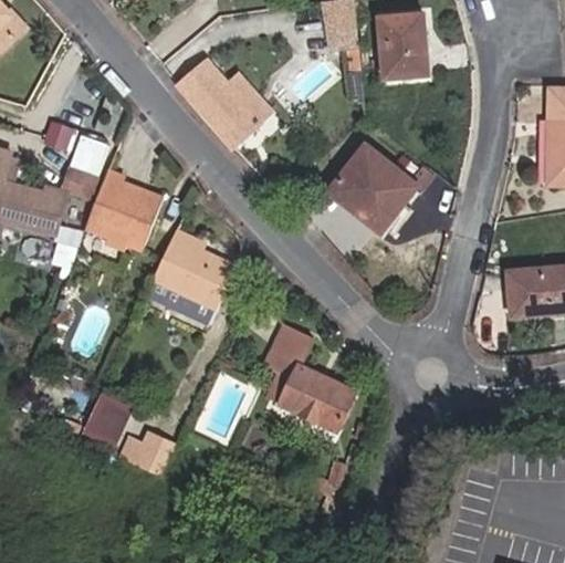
[(0,50),(25,27),(2,0),(0,0),(0,50)]
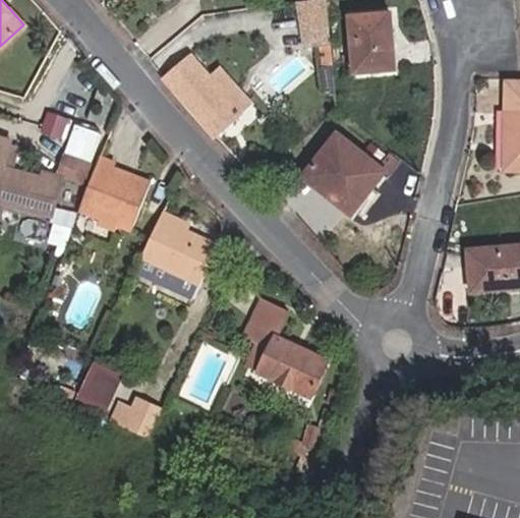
[(329,25),(326,0),(297,0),(301,30),(329,25)]
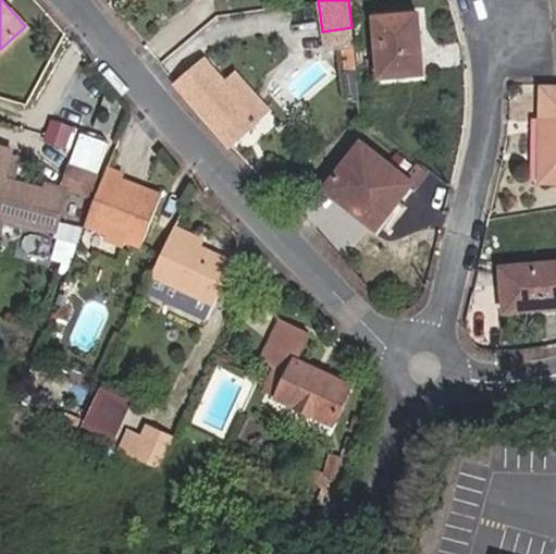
[(422,72),(418,11),(372,14),(378,75),(422,72)]
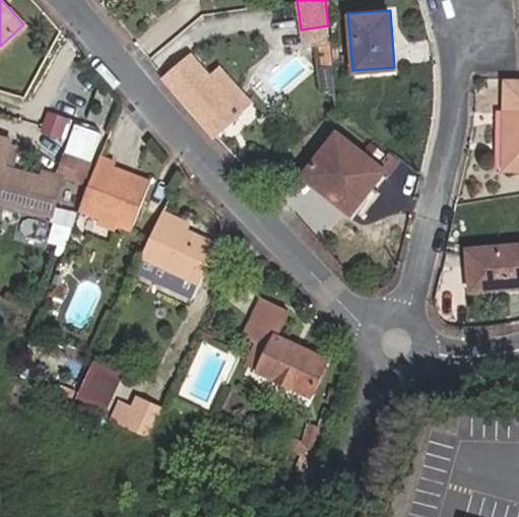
[(331,63),(329,41),(318,43),(320,64),(331,63)]
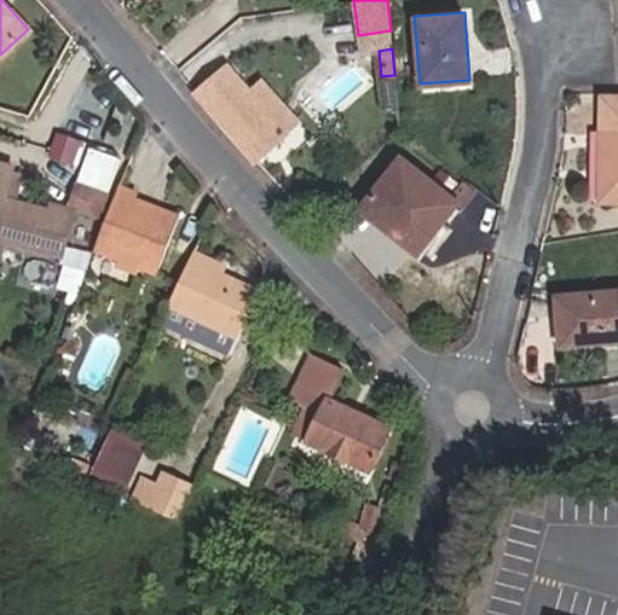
[(288,131),(249,90),(226,63),(194,91),(255,157),(288,131)]
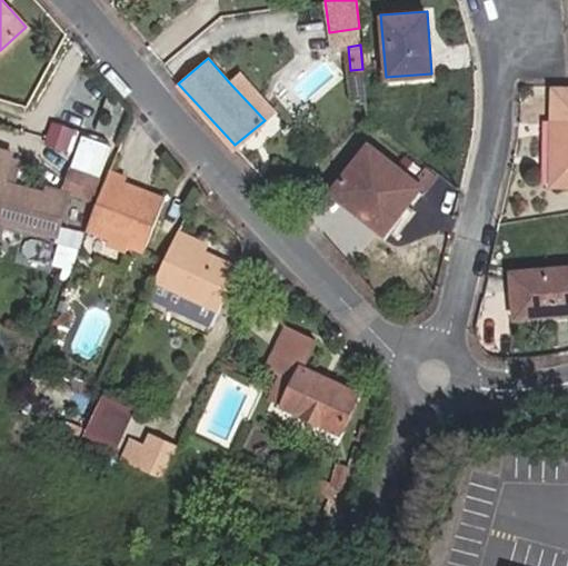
[(275,111),(239,72),(229,82),(265,120),(275,111)]
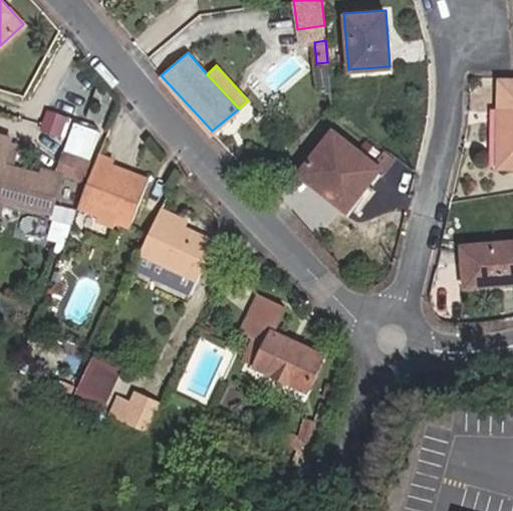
[(512,166),(512,83),(498,83),(497,166),(512,166)]
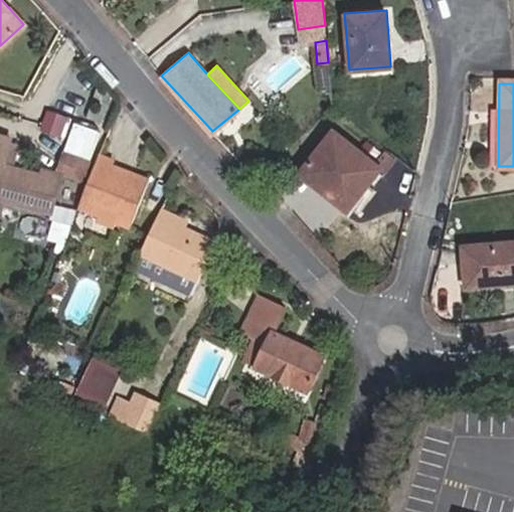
[(46,108),(40,129),(65,136),(71,115),(46,108)]
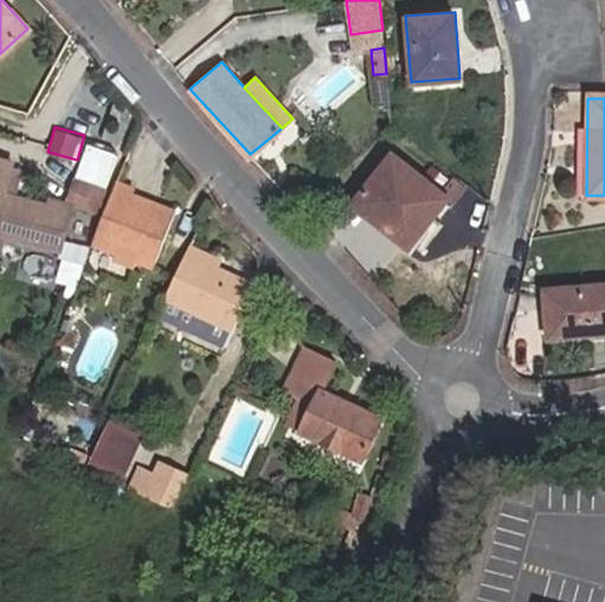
[(409,247),(448,196),(448,195),(441,189),(392,151),(352,202),(409,247)]
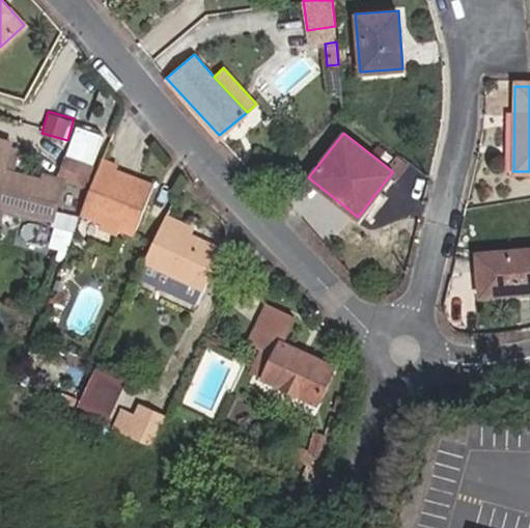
[(100,143),(73,134),(65,155),(91,164),(100,143)]
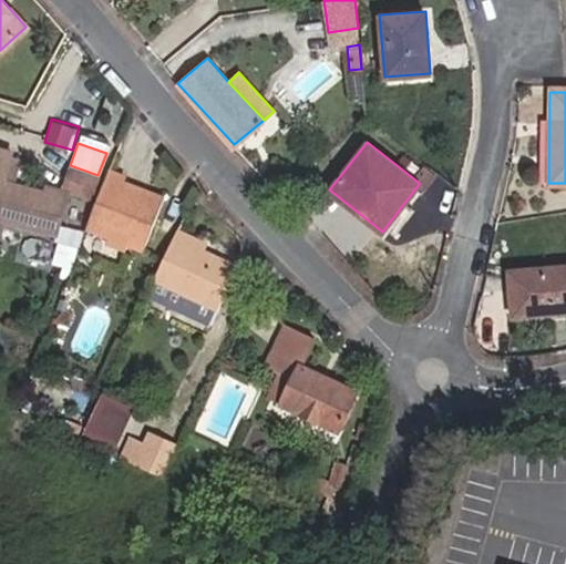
[(0,217),(55,234),(67,191),(90,198),(98,175),(70,165),(62,188),(47,184),(44,191),(14,183),(2,180),(10,150),(0,146),(0,217)]
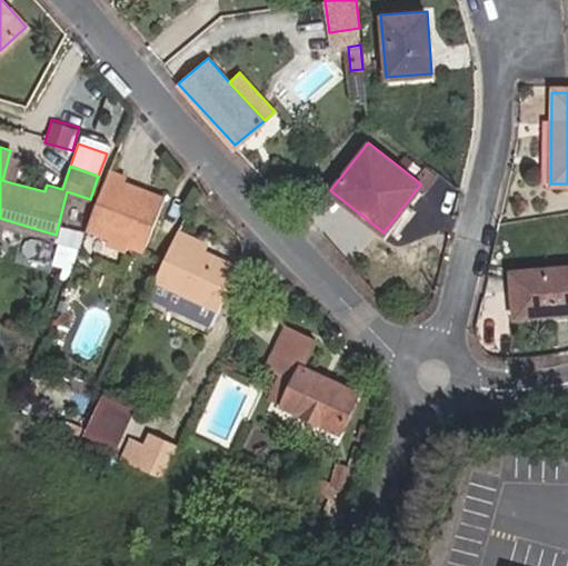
[(15,184),(23,155),(10,150),(2,180),(15,184)]
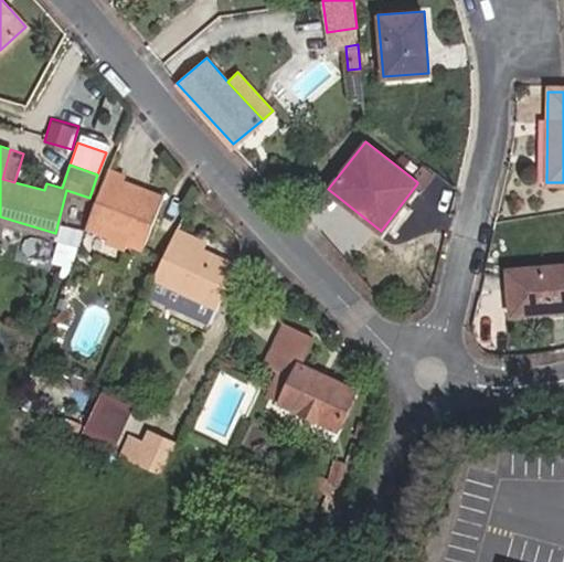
[(423,187),(433,173),(422,165),(411,177),(417,182),(417,183),(421,184),(423,187)]
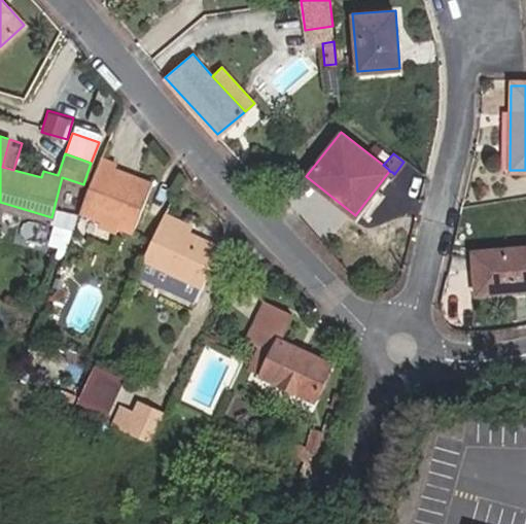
[(133,232),(151,182),(114,168),(116,162),(100,155),(79,210),(100,218),(97,225),(115,233),(118,225),(133,232)]
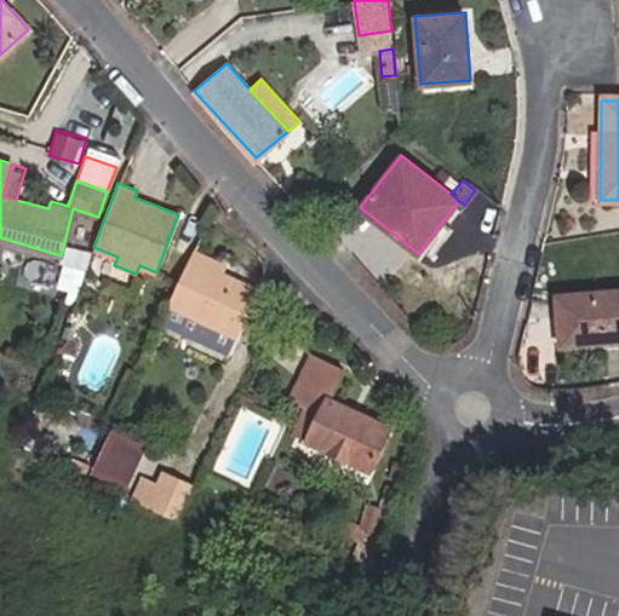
[(236,334),(258,289),(222,272),(225,265),(194,251),(168,303),(236,334)]
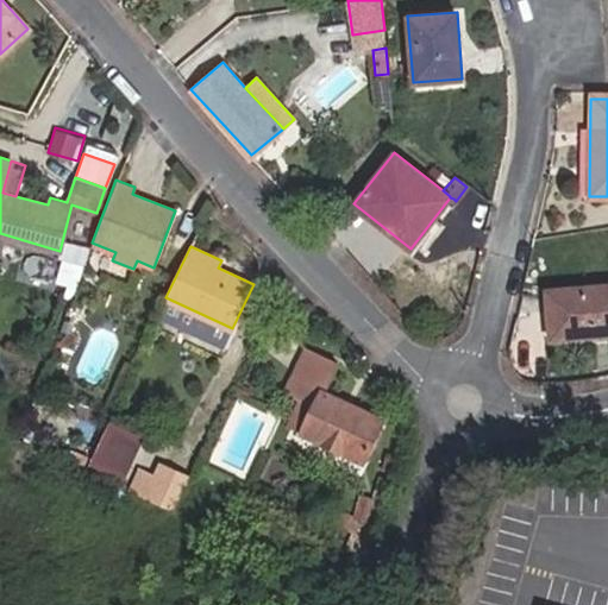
[(607,333),(607,284),(546,289),(550,338),(607,333)]
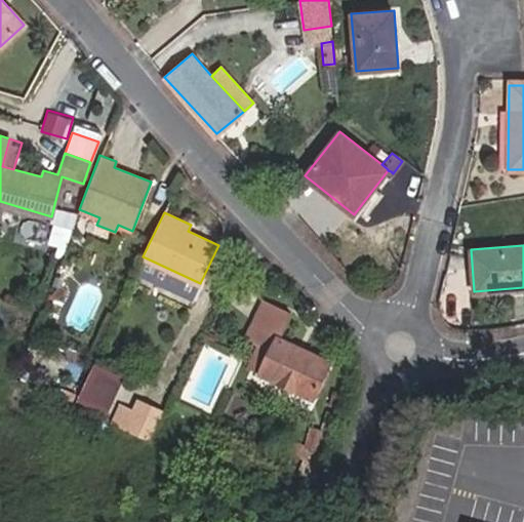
[(329,361),(278,337),(289,313),(263,300),(245,337),(258,344),(248,364),(260,369),(259,372),(312,397),(329,361)]
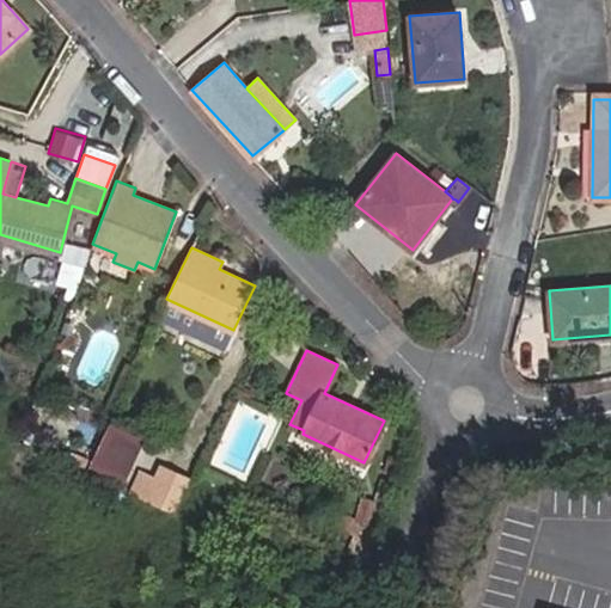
[(124,483),(145,437),(109,421),(89,466),(124,483)]
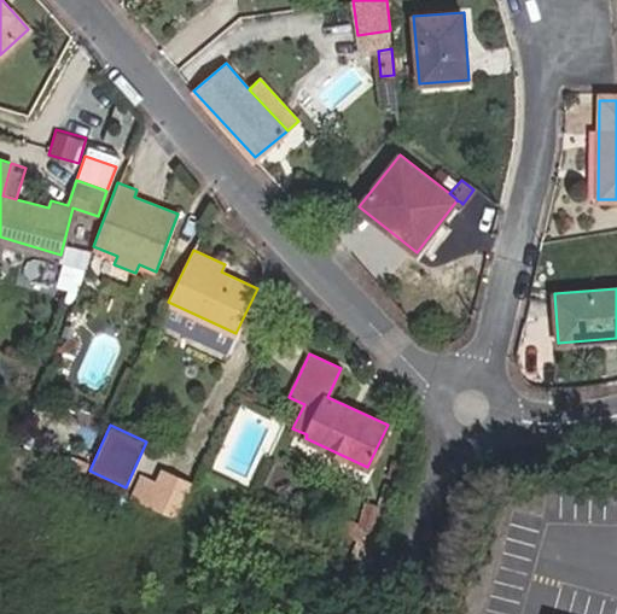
[(45,452),(50,442),(27,431),(21,442),(45,452)]
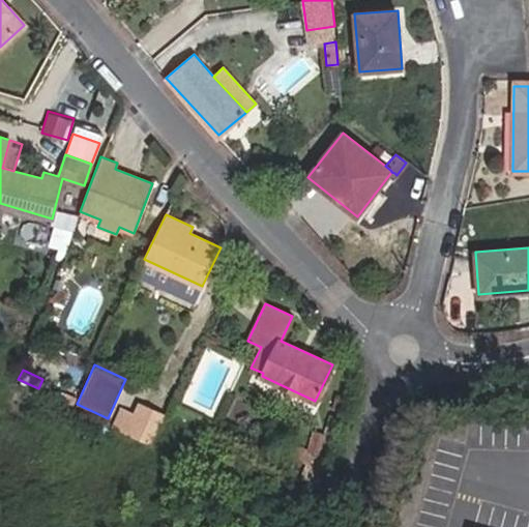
[(151,444),(165,415),(139,403),(135,412),(124,433),(151,444)]
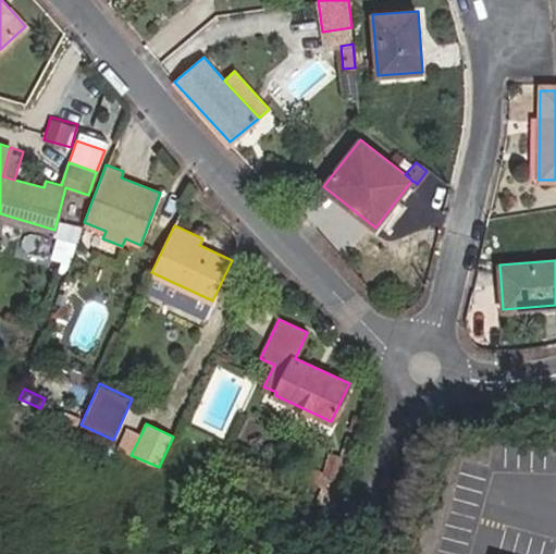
[(131,455),(141,433),(126,426),(115,448),(131,455)]
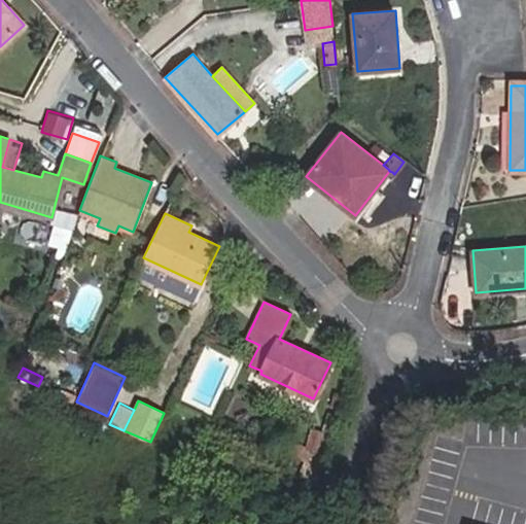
[(322,465),(342,417),(328,411),(321,430),(313,427),(306,447),(290,441),(285,452),(322,465)]
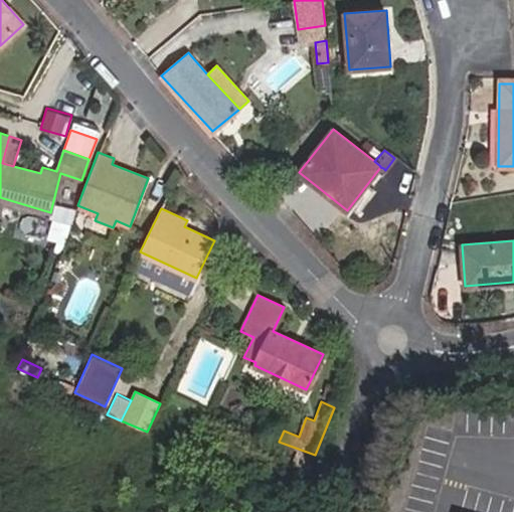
[(307,471),(313,455),(297,449),(291,465),(307,471)]
